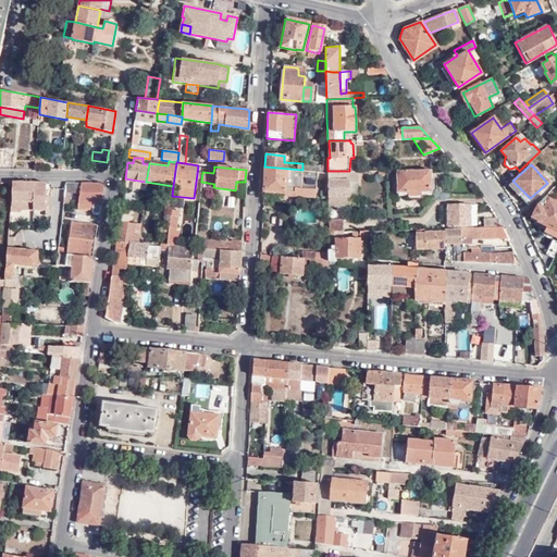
[(317,172),(264,166),(263,192),(284,194),(295,195),(295,189),(316,190),(317,173),(317,172)]
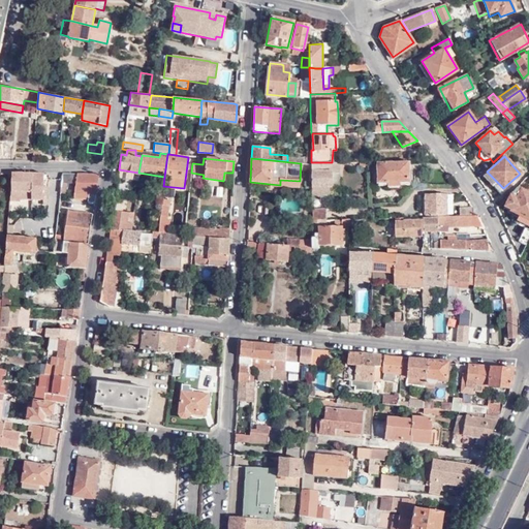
[(408,182),(408,160),(377,161),(377,183),(408,182)]
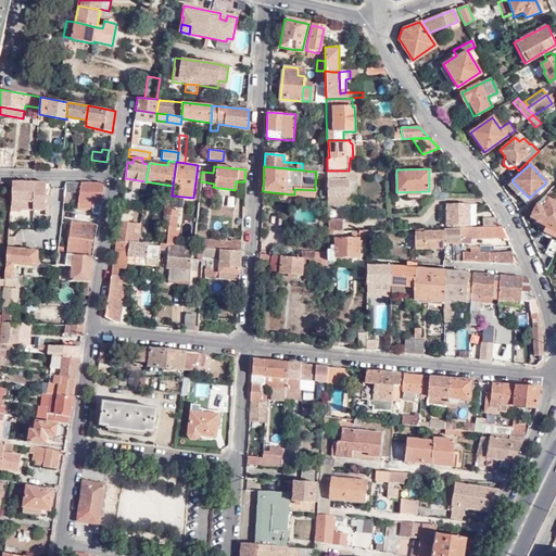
[(348,196),(349,171),(327,171),(327,177),(327,196),(348,196)]
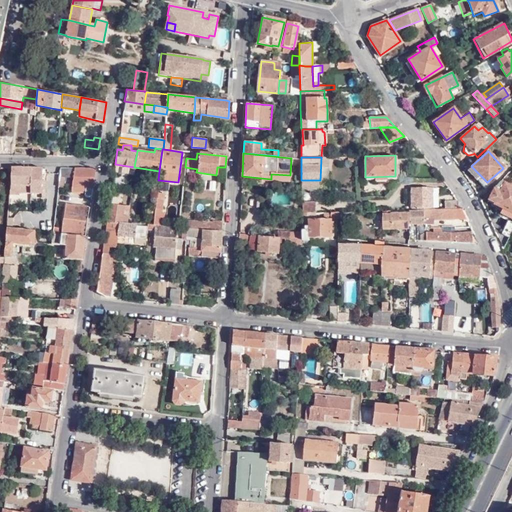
[(487,182),(471,166),(468,170),(483,186),(487,182)]
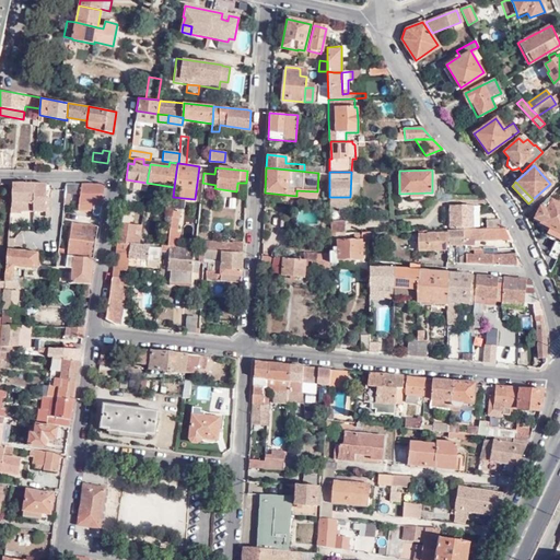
[(46,211),(46,197),(46,184),(12,184),(11,213),(21,213),(21,211),(34,211),(46,211)]
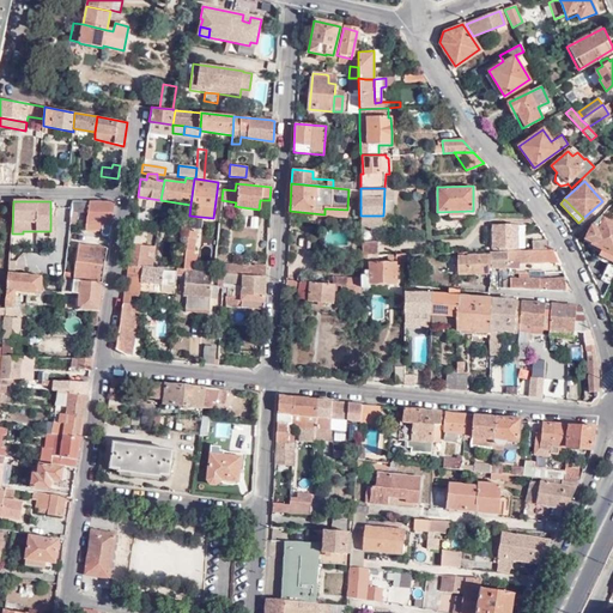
[(114,202),(89,202),(87,211),(85,228),(101,230),(101,236),(109,237),(114,202)]
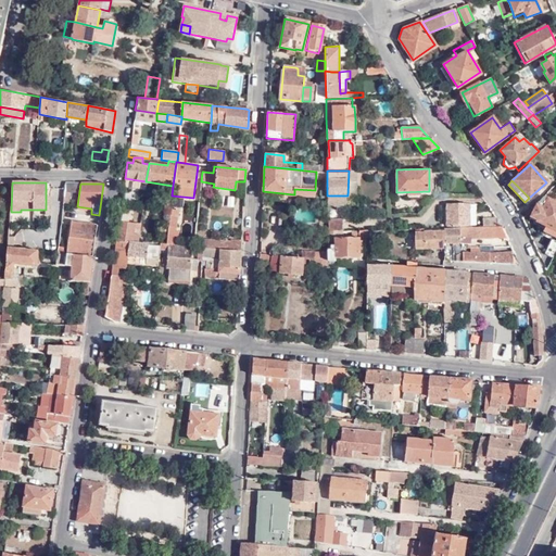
[(348,204),(348,196),(327,196),(327,204),(348,204)]
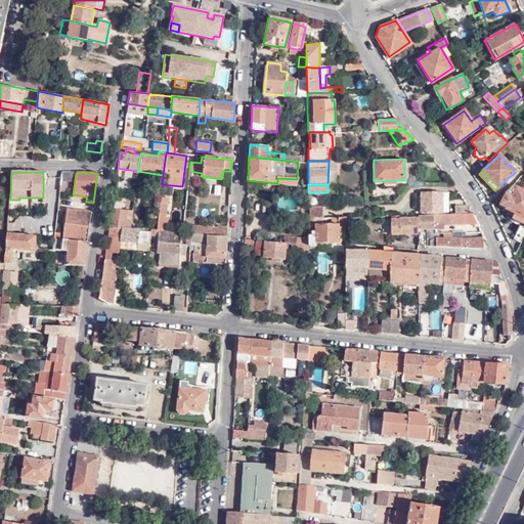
[(221,194),(221,185),(206,185),(206,195),(221,194)]
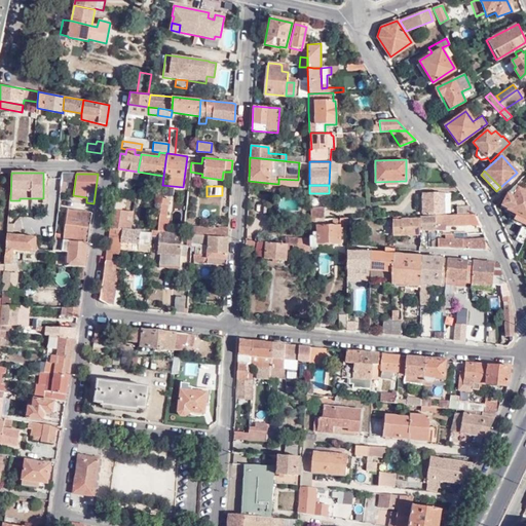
[(525,193),(512,187),(505,194),(500,205),(508,210),(508,211),(517,216),(513,223),(521,227),(515,241),(521,245),(525,234),(525,229),(525,228),(525,193)]
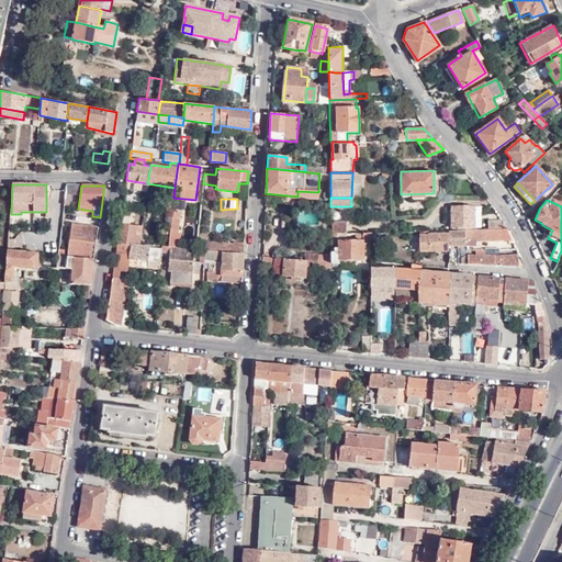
[(474,229),(474,208),(452,206),(451,233),(465,232),(465,229),(474,229)]
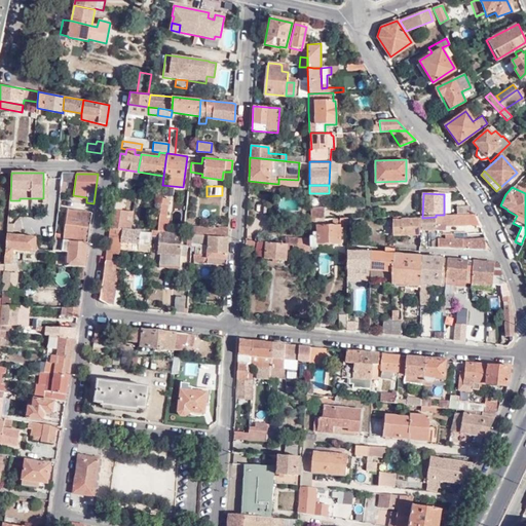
[(167,204),(160,203),(158,214),(165,215),(167,204)]
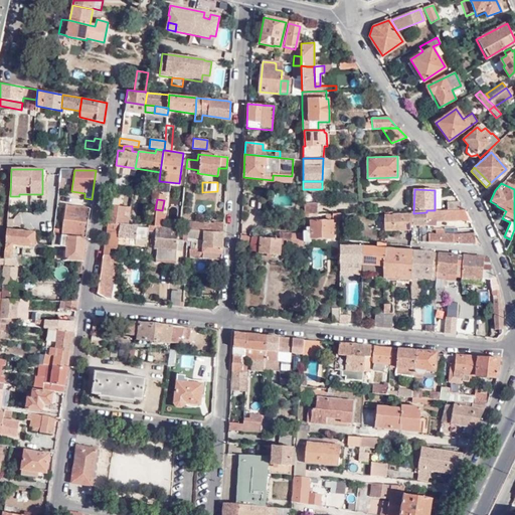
[(447,202),(447,210),(461,210),(459,201),(447,202)]
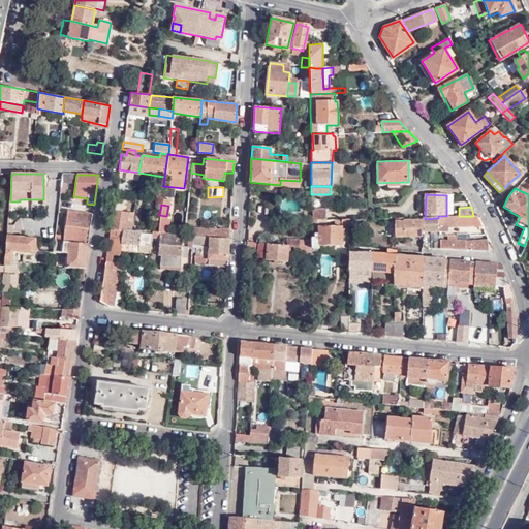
[(114,209),(112,219),(126,220),(127,212),(114,209)]
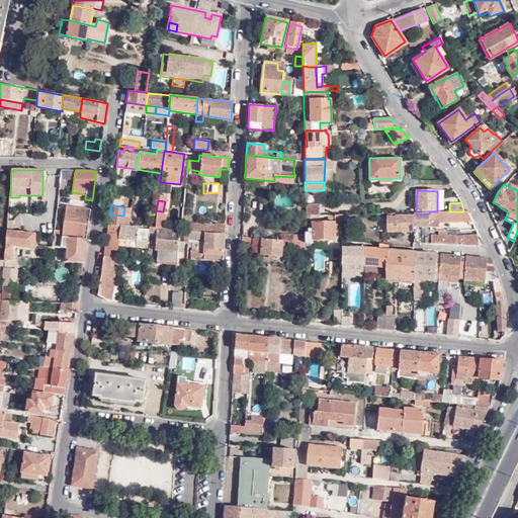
[(305,214),(319,216),(319,204),(305,204),(305,214)]
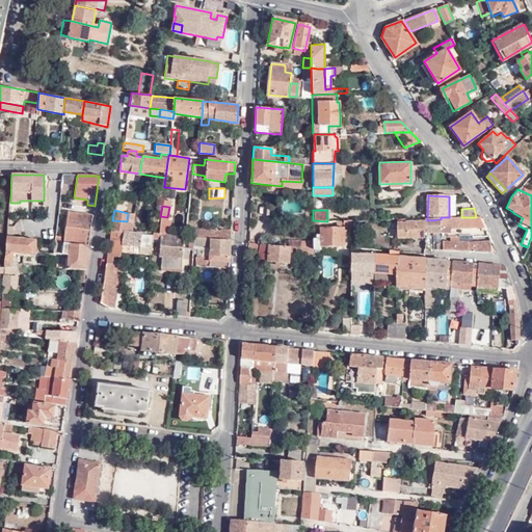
[(65,243),(88,246),(92,217),(69,213),(65,243)]
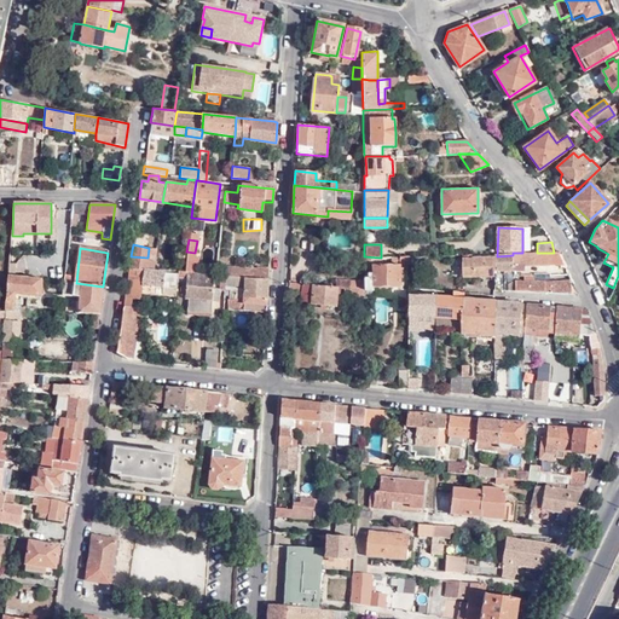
[(493,256),(491,254),(461,255),(460,277),(493,276),(493,256)]
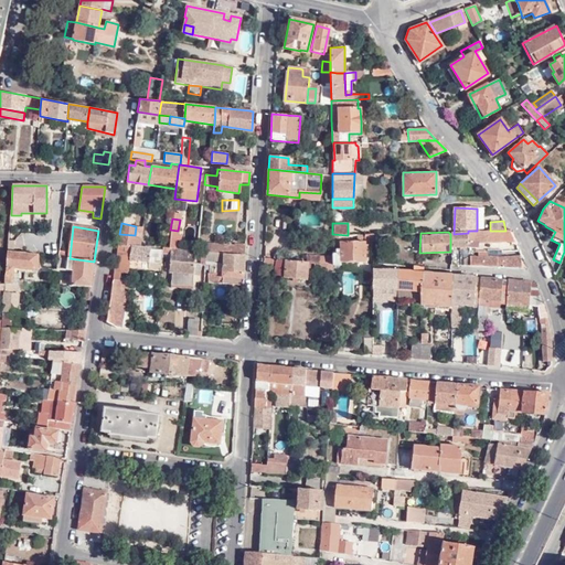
[(516,244),(511,232),(468,233),(454,234),(450,234),(450,252),(450,264),(458,265),(459,252),(469,252),(469,246),(516,244)]
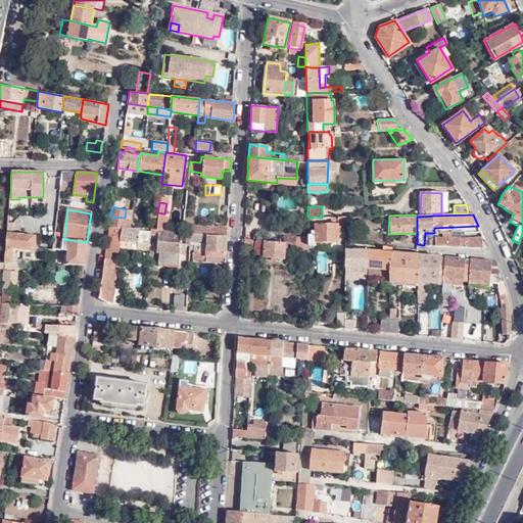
[(110,217),(109,228),(128,230),(129,228),(130,228),(131,221),(125,220),(125,218),(110,217)]
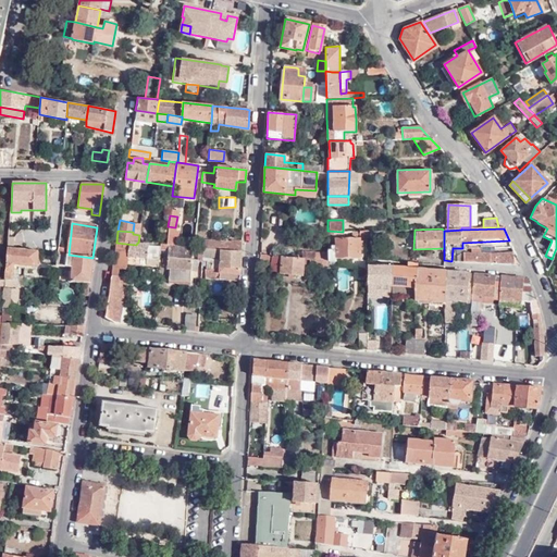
[(168,244),(176,245),(177,232),(168,231),(165,244),(168,244)]
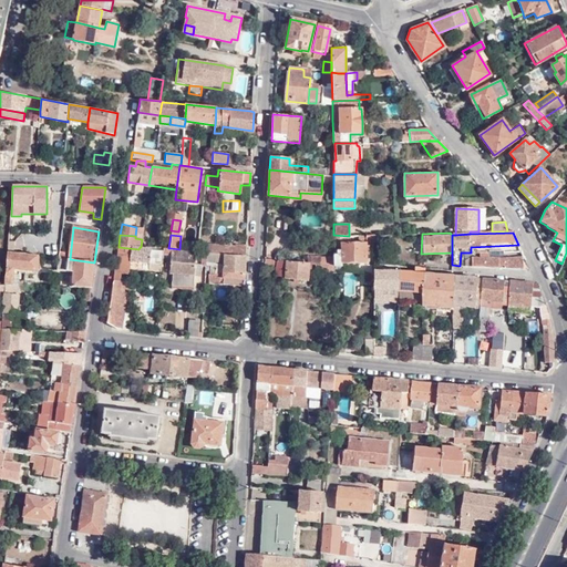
[(374,247),(374,236),(354,236),(354,243),(349,243),(349,236),(333,235),(333,241),(340,241),(340,255),(333,255),(333,265),(342,265),(342,264),(369,264),(369,247),(374,247)]
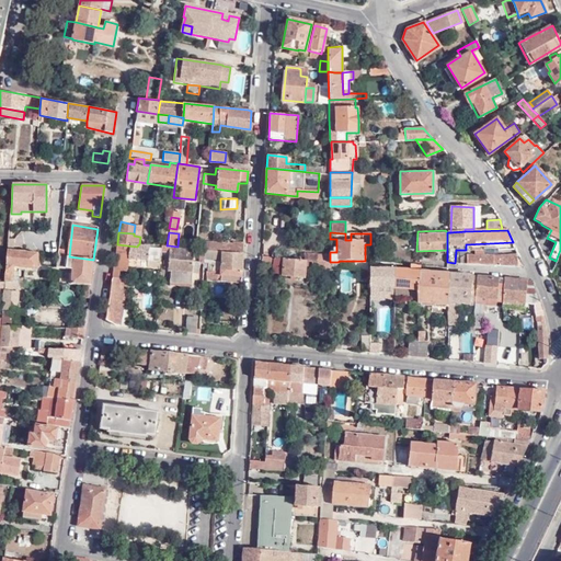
[(382,245),(384,233),(370,233),(370,244),(370,245),(382,245)]
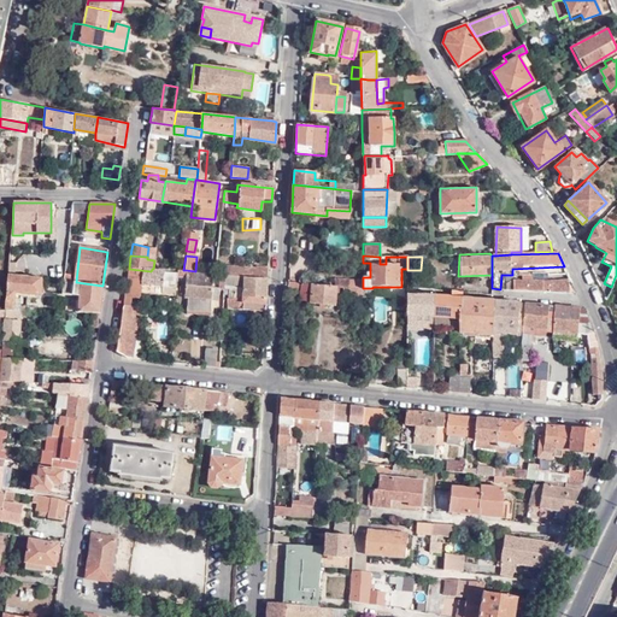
[(266,278),(268,268),(256,266),(256,270),(246,269),(246,266),(224,265),(224,275),(225,275),(266,278)]
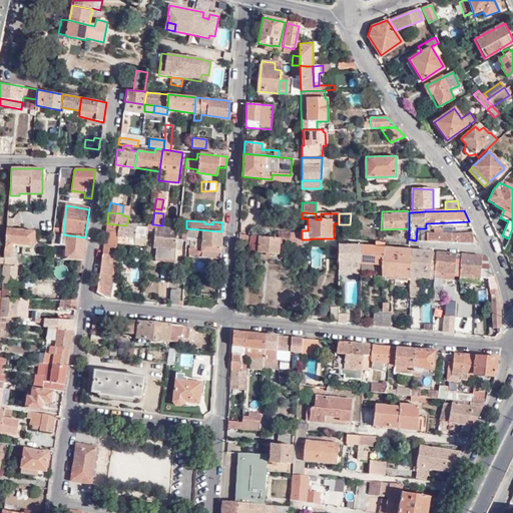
[(116,243),(145,245),(146,228),(146,227),(136,226),(137,223),(127,223),(126,223),(125,225),(107,223),(97,293),(106,297),(116,299),(117,285),(111,284),(114,252),(108,252),(109,249),(115,249),(116,243)]
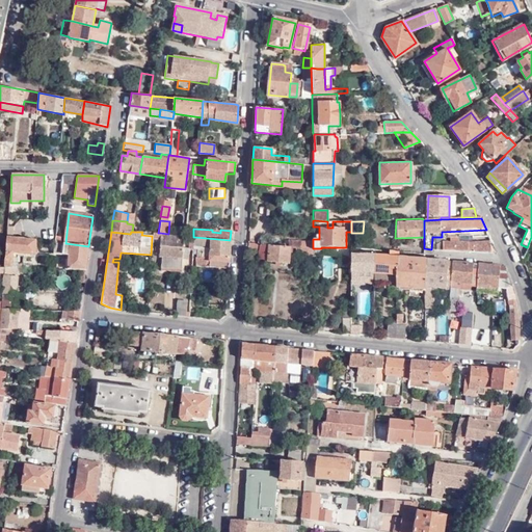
[(160,236),(160,233),(158,233),(153,233),(152,236),(152,237),(160,238),(159,256),(161,256),(160,267),(181,268),(181,259),(182,257),(184,238),(160,236)]
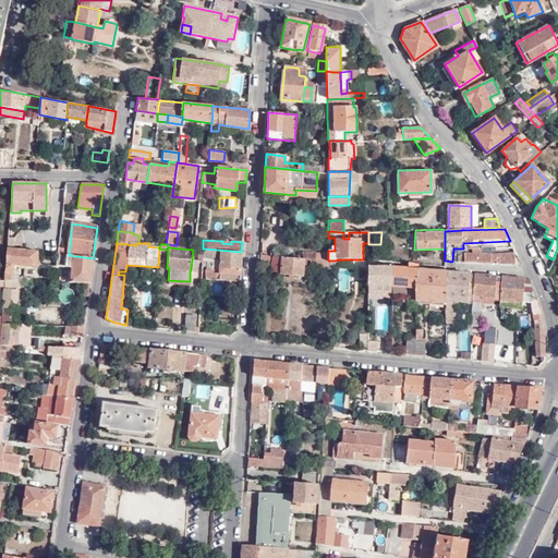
[(13,249),(8,247),(8,249),(5,280),(20,281),(32,281),(33,276),(17,275),(19,265),(37,266),(38,252),(13,249)]
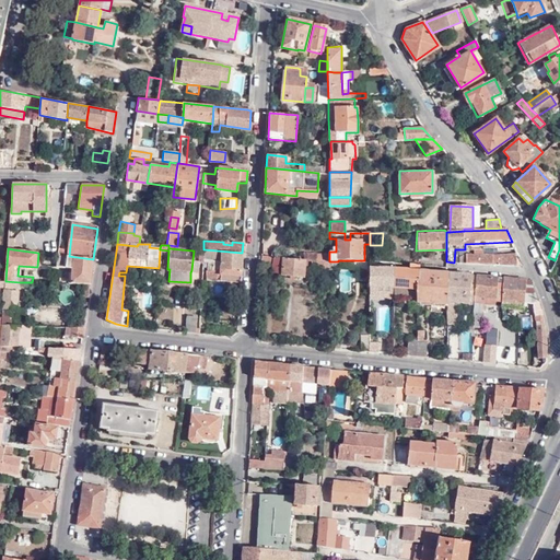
[(233,282),(241,282),(242,253),(205,249),(205,252),(203,261),(207,261),(207,270),(206,270),(205,280),(226,281),(233,282)]
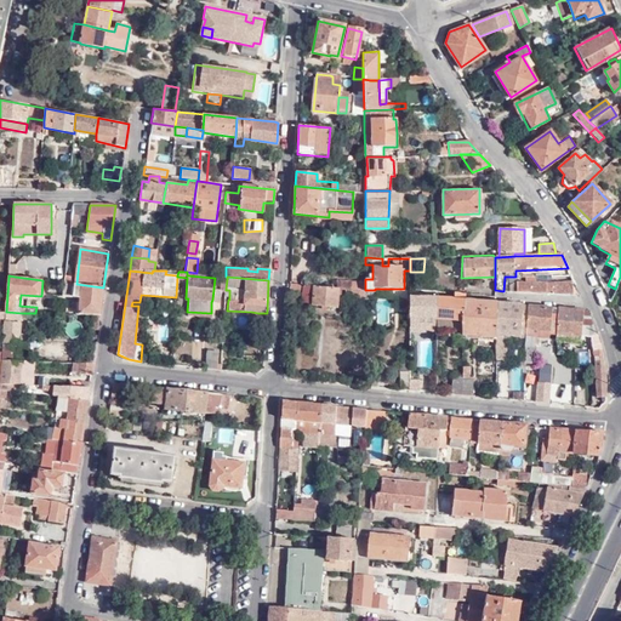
[(289,281),(288,291),(301,292),(301,302),(312,302),(312,305),(336,306),(337,288),(289,281)]
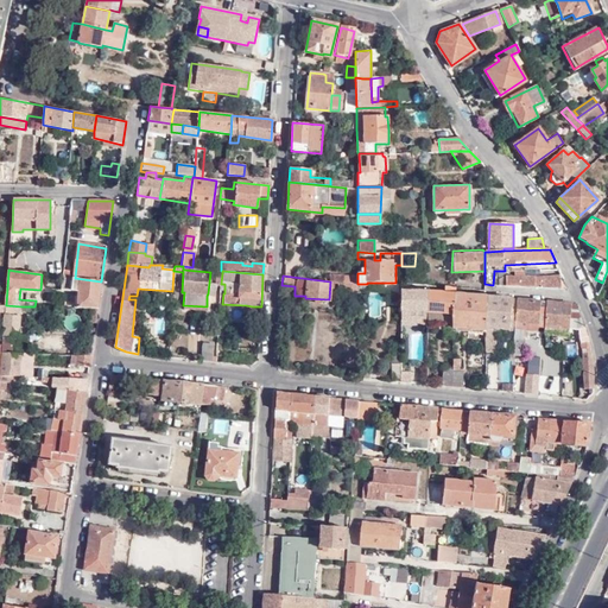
[(568,290),(562,277),(536,276),(504,277),(504,280),(496,280),(496,285),(568,290)]
